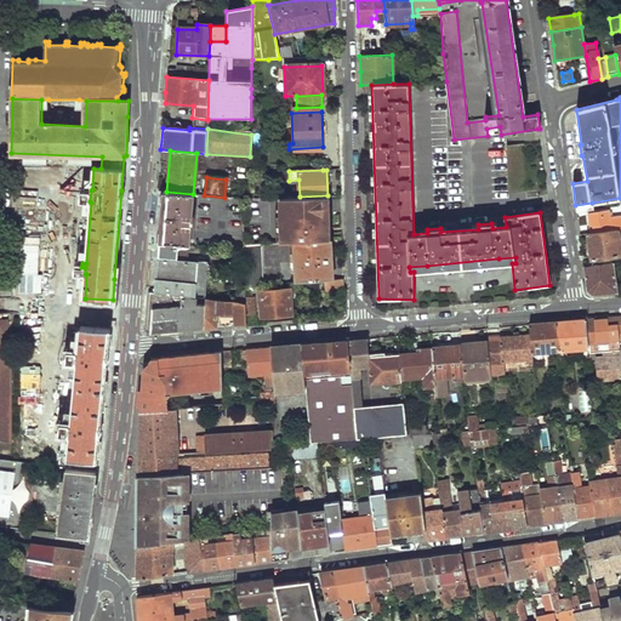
[(160,221),(158,243),(188,246),(193,194),(166,192),(163,191),(160,221)]
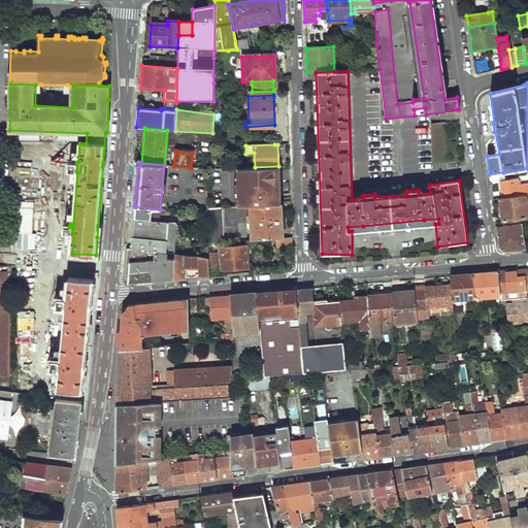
[(255,167),(234,168),(235,191),(246,191),(248,198),(235,199),(235,207),(252,206),(282,204),(282,199),(273,199),(273,193),(282,192),(281,166),(278,166),(255,167)]
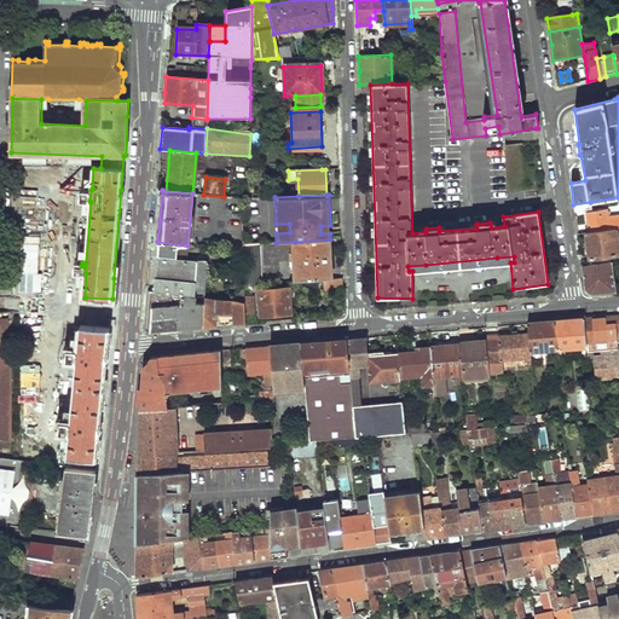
[(573,204),(574,213),(591,210),(590,202),(573,204)]
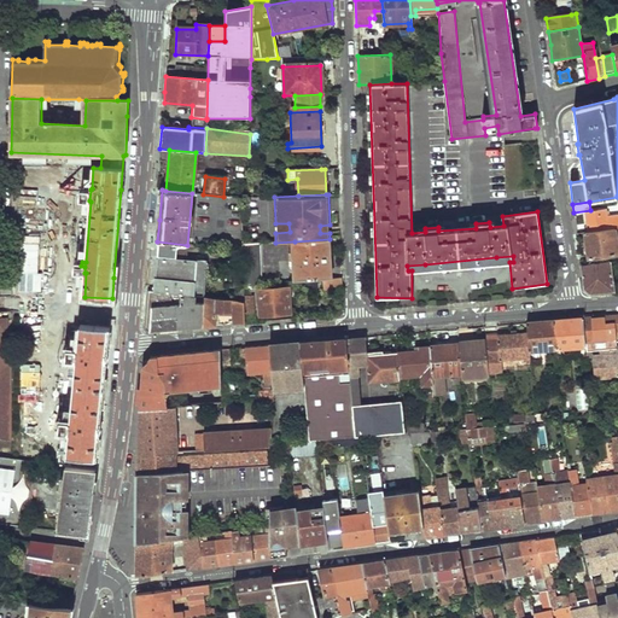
[(587,215),(589,233),(614,228),(617,227),(617,216),(607,219),(606,211),(587,215)]
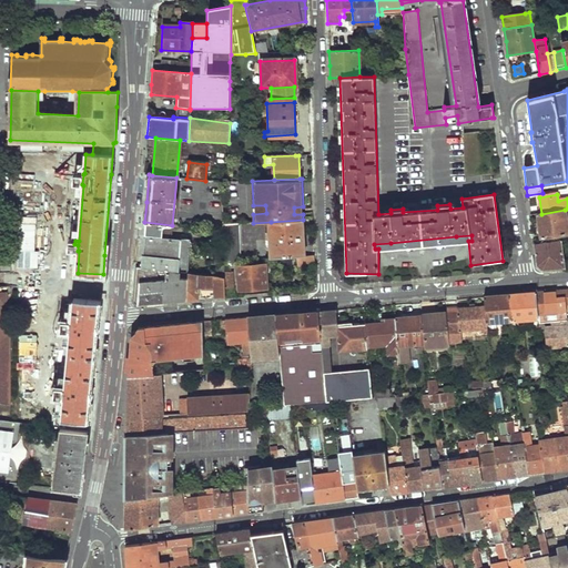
[(538,215),(541,239),(567,233),(567,227),(565,210),(541,214),(538,215)]
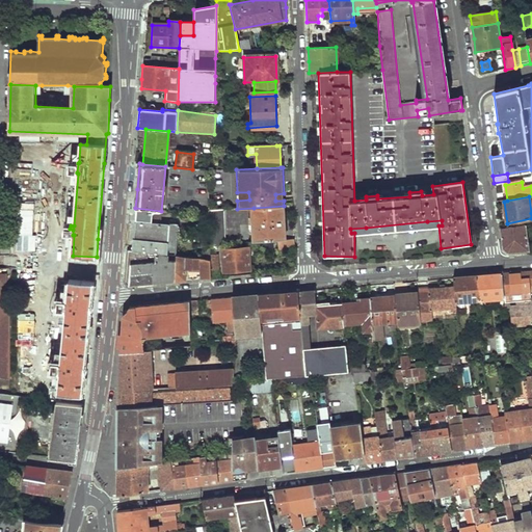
[(254,208),(255,243),(281,241),(286,240),(285,206),(284,206),(254,208)]
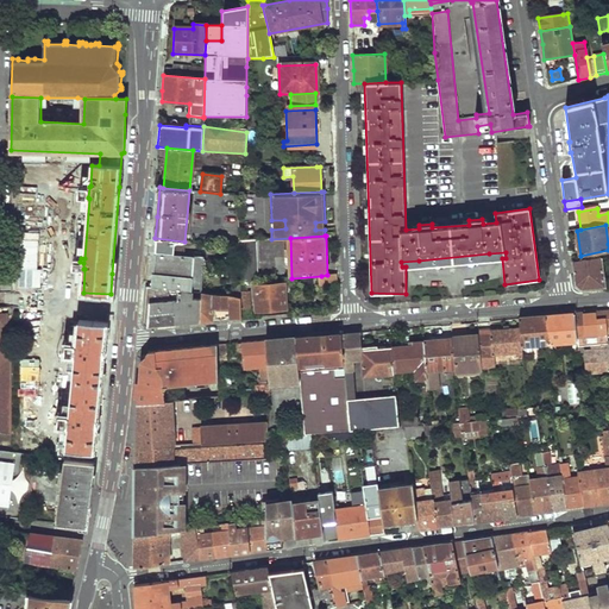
[(154,263),(151,286),(199,293),(201,269),(194,267),(194,257),(171,256),(173,246),(184,244),(184,242),(155,238),(154,263)]
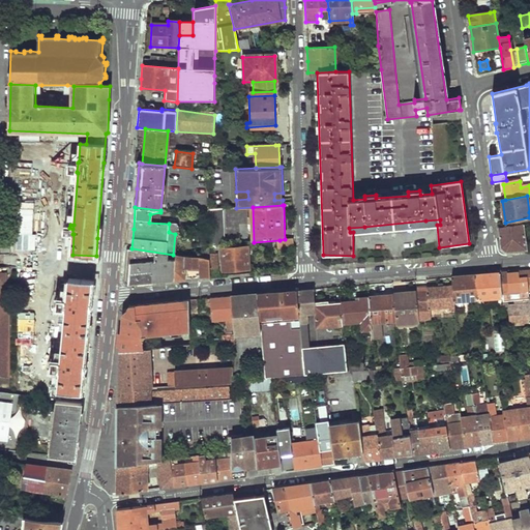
[(225,243),(224,210),(209,211),(210,244),(225,243)]
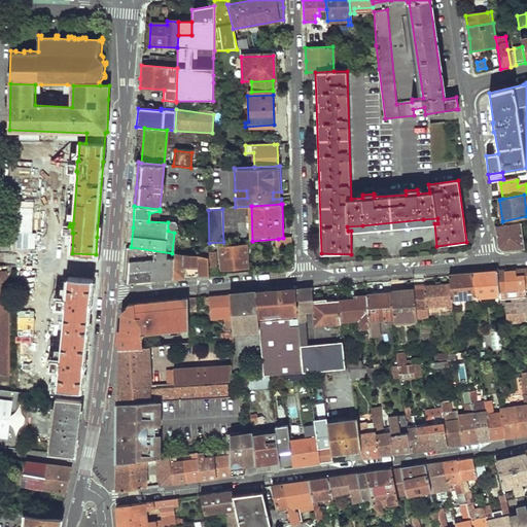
[(0,252),(21,253),(21,214),(14,214),(9,214),(8,231),(0,231),(0,252)]
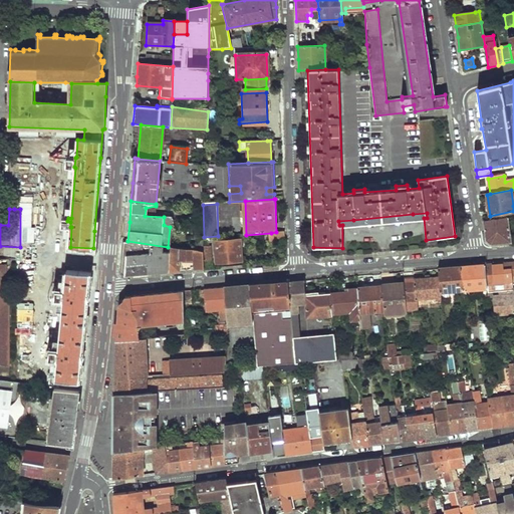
[(413,214),(353,220),(354,227),(413,222),(413,214)]
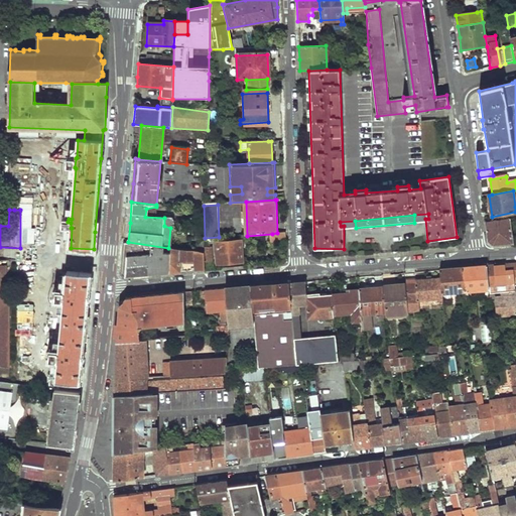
[(486,223),(488,241),(491,245),(501,244),(512,243),(509,219),(486,223)]
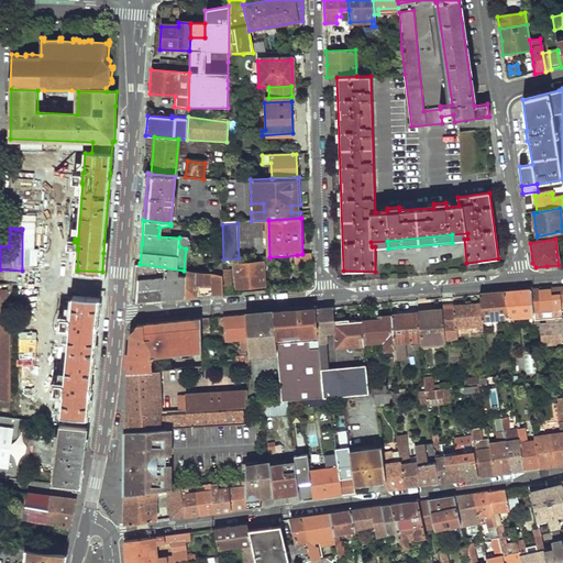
[(297,255),(297,263),(311,262),(311,253),(302,254),(297,255)]
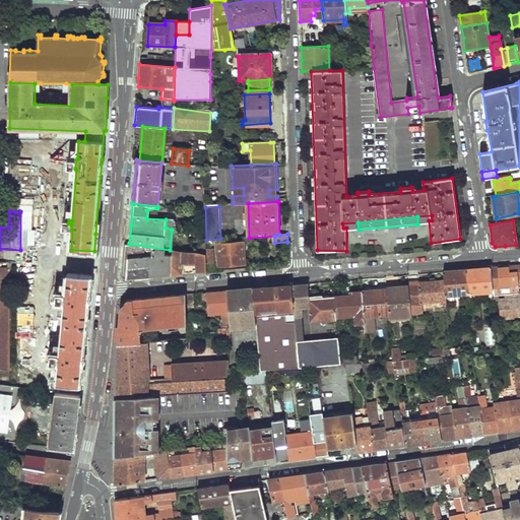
[(218,245),(219,266),(246,264),(245,242),(218,245)]
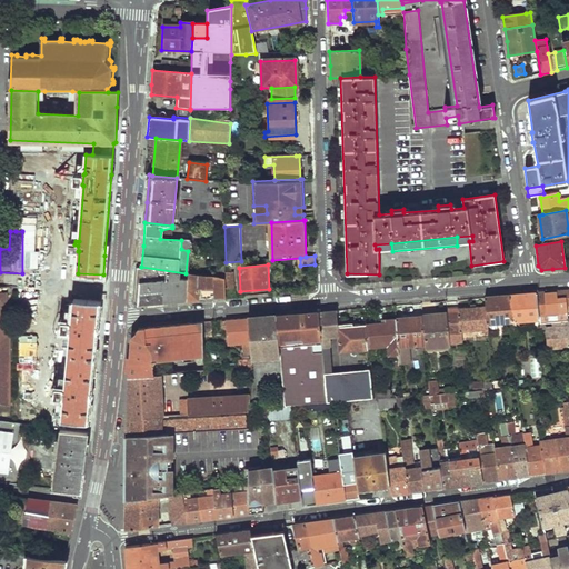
[(136,288),(135,301),(137,305),(138,306),(167,302),(189,300),(187,275),(186,273),(141,267),(137,267),(136,288)]
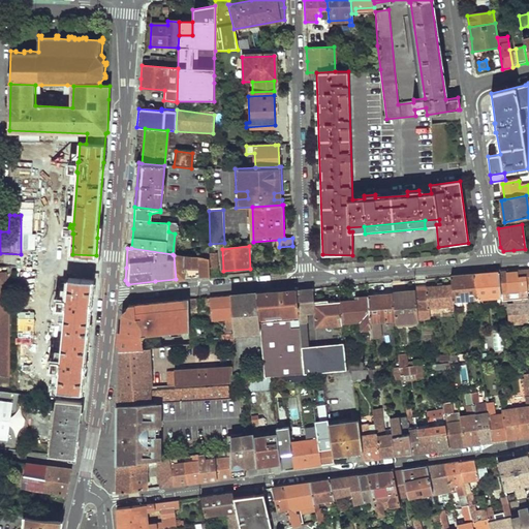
[(174,255),(176,279),(185,278),(184,269),(199,268),(200,277),(212,276),(211,269),(211,259),(174,255)]
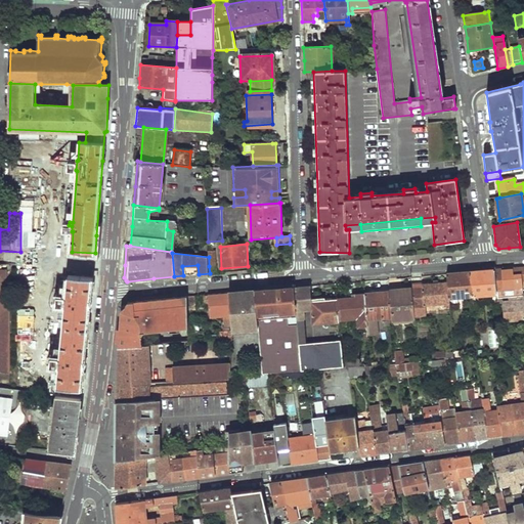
[(0,264),(0,373),(9,375),(9,264),(0,264)]
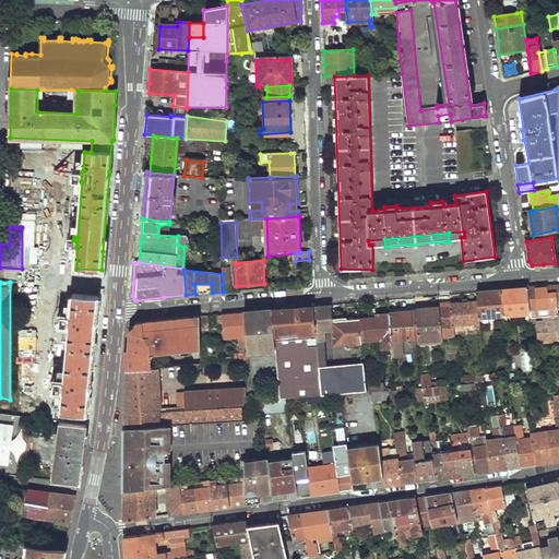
[(528,289),(531,317),(531,318),(537,318),(558,316),(557,300),(558,299),(558,286),(549,287),(528,289)]
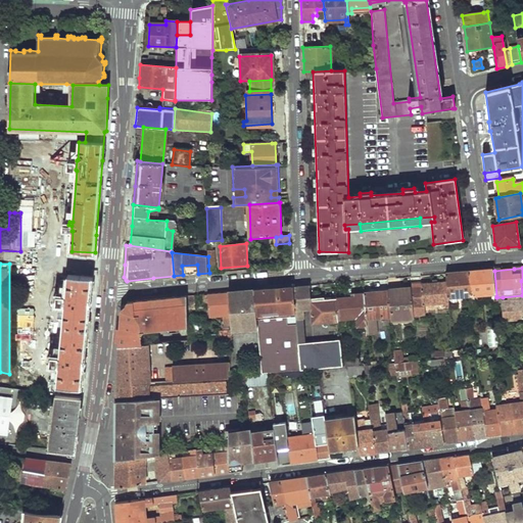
[(471,273),(472,295),(493,293),(493,296),(496,296),(494,271),(482,272),(471,273)]
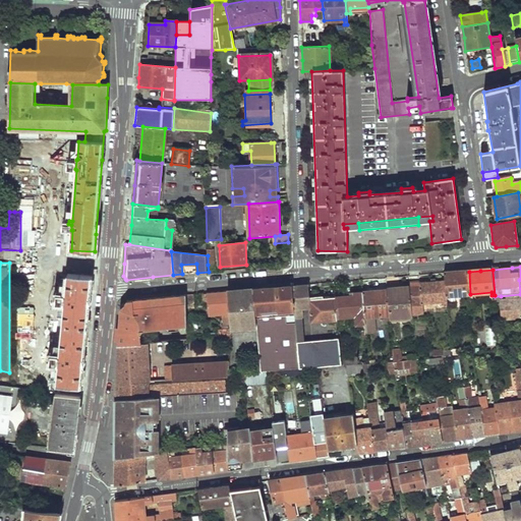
[(444,281),(446,296),(470,294),(469,272),(458,273),(444,274),(444,281)]
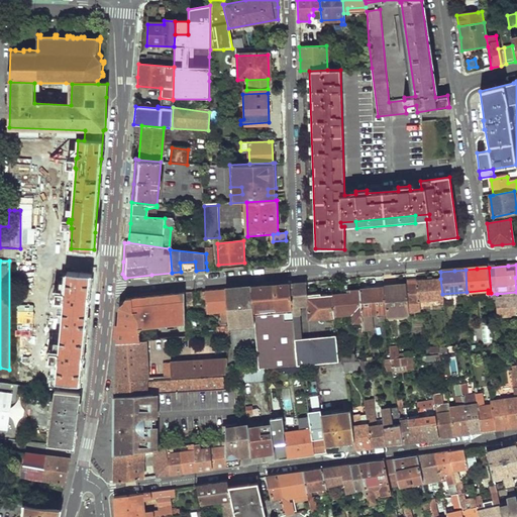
[(50,382),(50,389),(56,390),(80,394),(92,275),(69,273),(66,293),(65,293),(64,301),(65,302),(60,353),(59,353),(59,363),(60,364),(58,382),(50,382)]
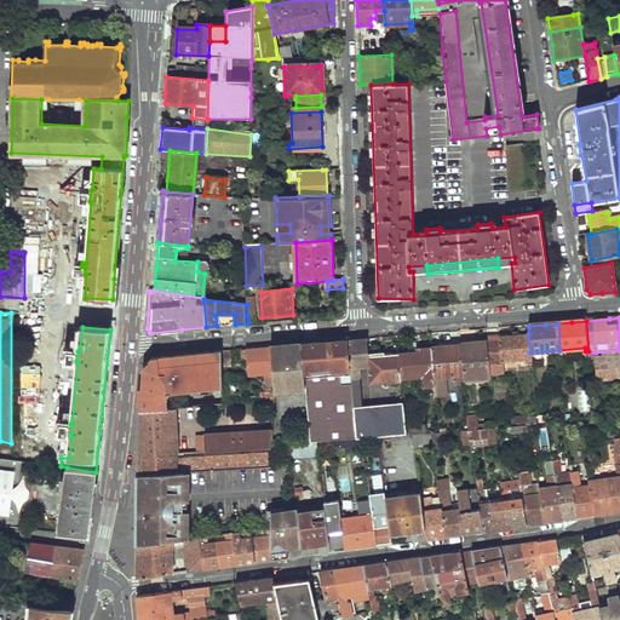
[(501,374),(500,362),(530,360),(530,352),(528,334),(498,337),(499,340),(487,342),(489,375),(501,374)]
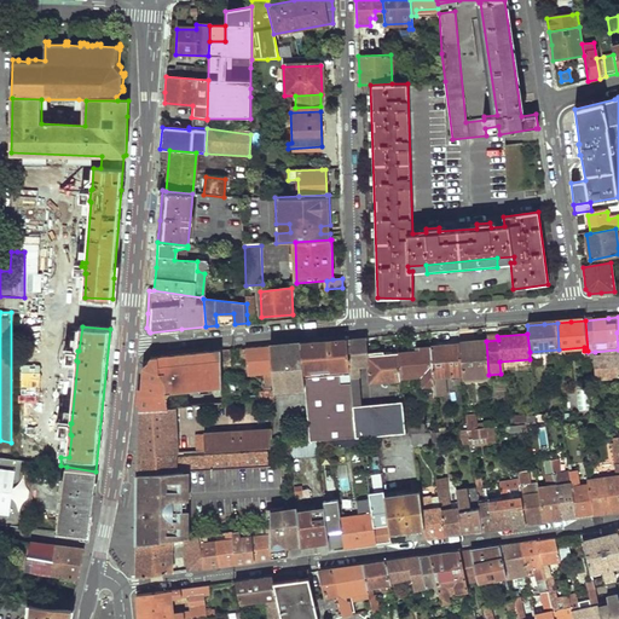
[(369,366),(370,382),(400,380),(400,377),(398,354),(382,356),(381,353),(368,354),(366,339),(357,339),(347,340),(348,371),(359,371),(358,366),(369,366)]
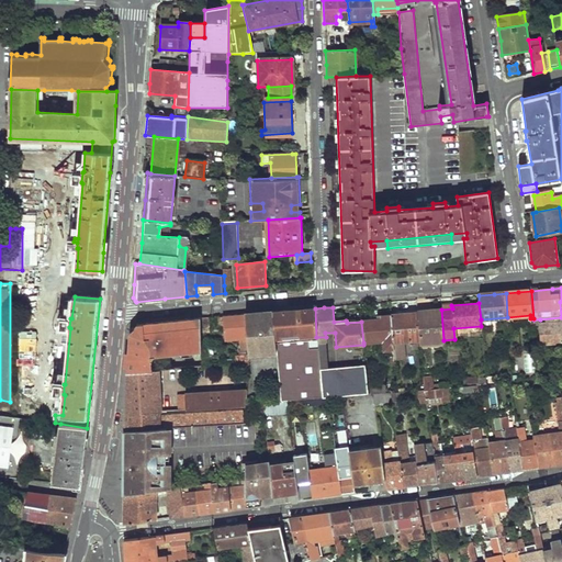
[(273,312),(278,382),(279,402),(287,401),(307,400),(321,398),(317,341),(316,337),(315,308),(295,311),(273,312)]
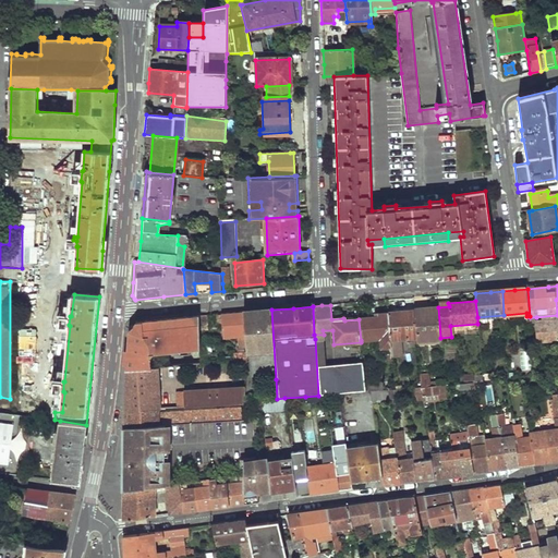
[(438,307),(414,310),(414,312),(416,338),(416,341),(440,340),(440,338),(438,307)]
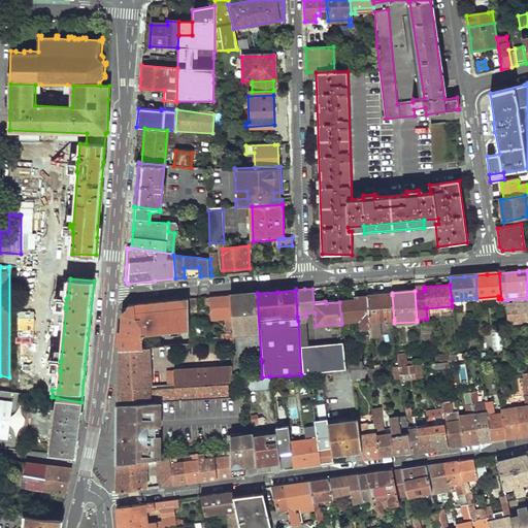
[(240,295),(241,311),(248,311),(248,318),(246,318),(250,360),(261,359),(257,293),(250,294),(240,295)]
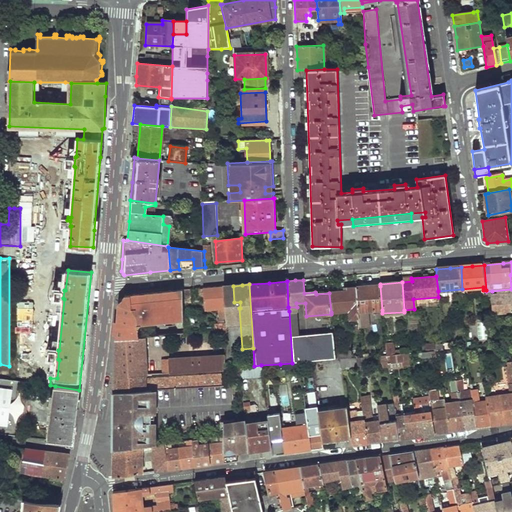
[(204,295),(204,309),(218,308),(219,319),(225,318),(223,286),(214,287),(203,288),(204,295)]
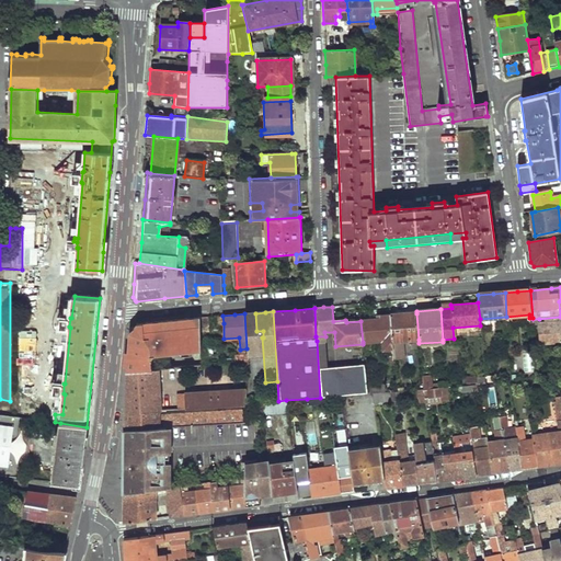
[(390,316),(392,342),(419,340),(416,313),(390,316)]
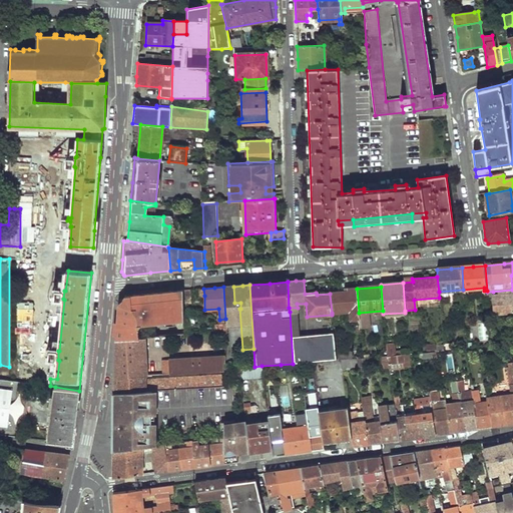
[(330,294),(332,313),(345,312),(346,321),(353,320),(354,333),(360,332),(359,313),(357,289),(348,290),(348,293),(330,294)]
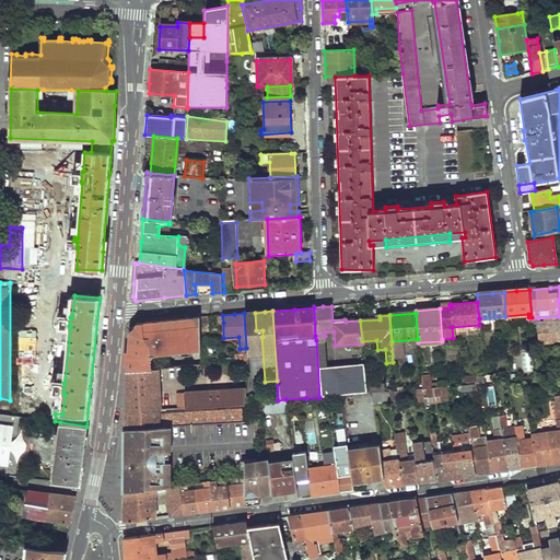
[(538,318),(540,342),(559,340),(559,319),(559,316),(538,318)]
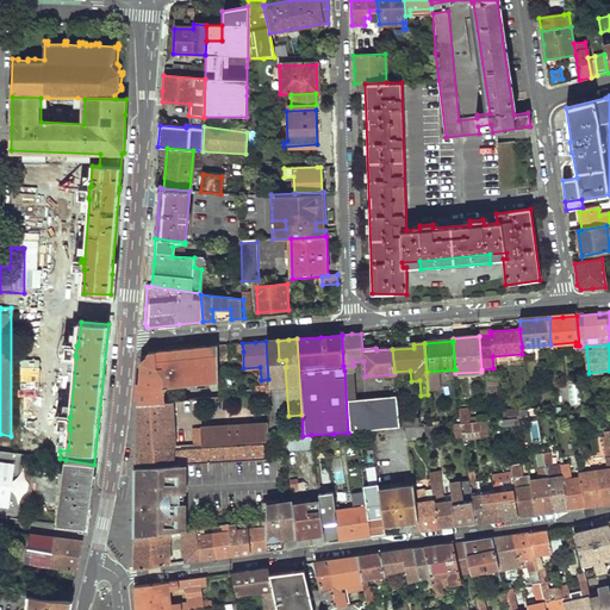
[(165,384),(219,380),(218,346),(200,347),(149,352),(142,361),(142,367),(138,405),(166,403),(165,384)]
